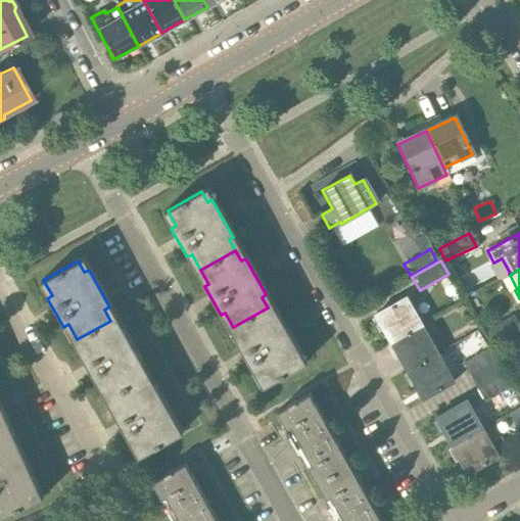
[(374,316),(390,344),(421,327),(406,298),(374,316)]
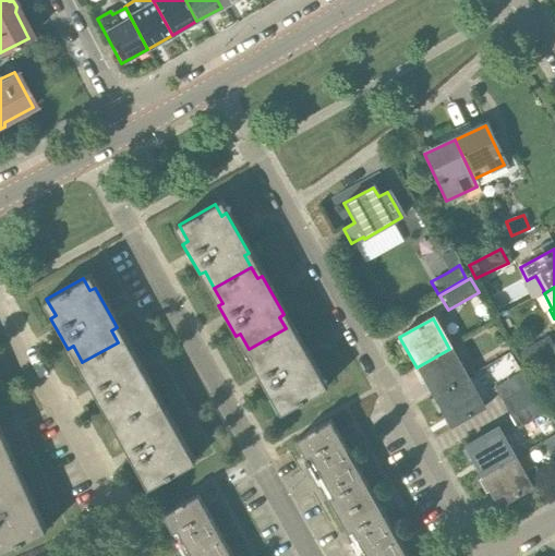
[(286,328),(249,349),(257,363),(252,366),(269,398),(275,395),(284,411),(321,390),(313,377),(317,375),(297,337),(292,339),(286,328)]
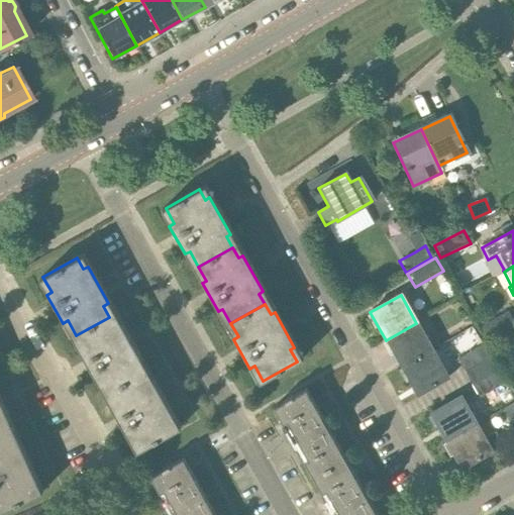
[(484,341),(513,326),(506,313),(477,328),(484,341)]
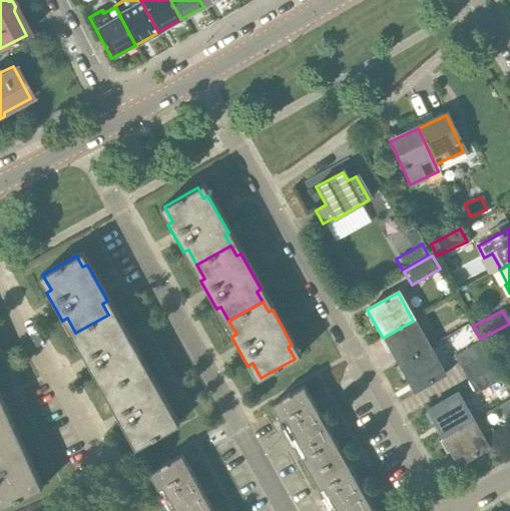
[(114,325),(108,315),(75,333),(83,347),(78,350),(94,378),(98,375),(106,389),(139,371),(134,361),(139,358),(119,322),(114,325)]
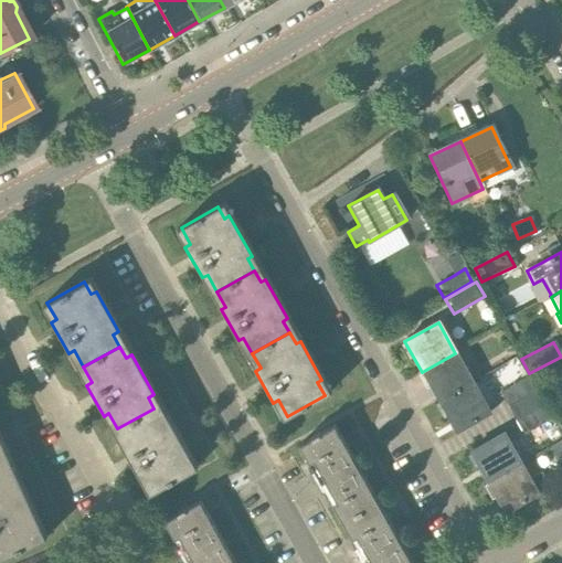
[(455,353),(422,372),(438,402),(472,382),(455,353)]
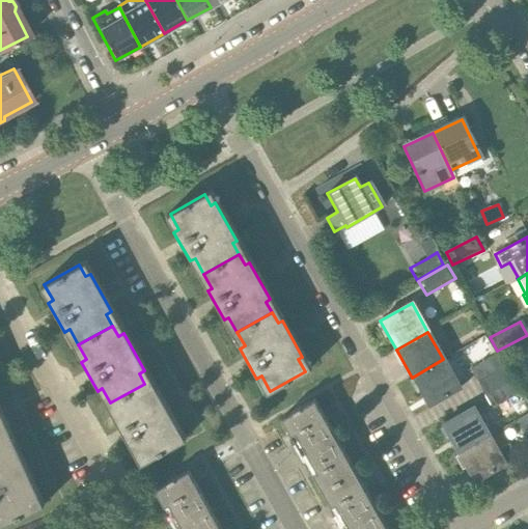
[(468,370),(475,383),(500,369),(493,356),(468,370)]
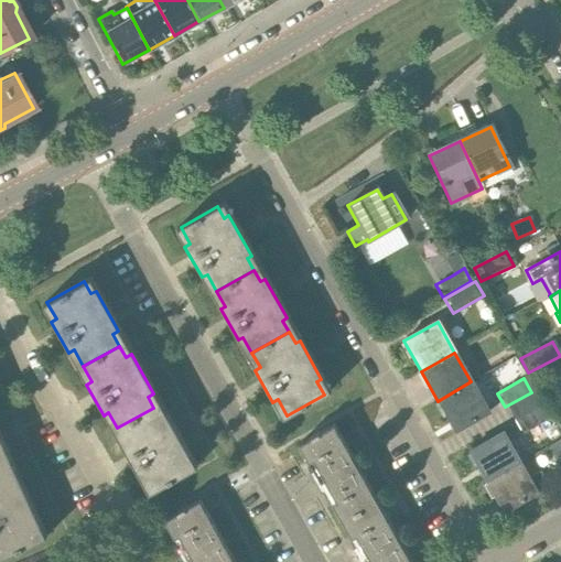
[(471,381),(438,401),(454,431),(488,412),(471,381)]
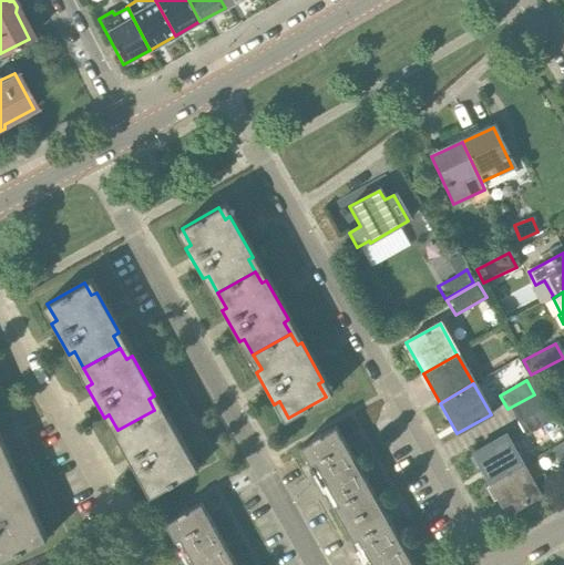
[(540,391),(534,394),(508,409),(515,422),(547,404),(540,391)]
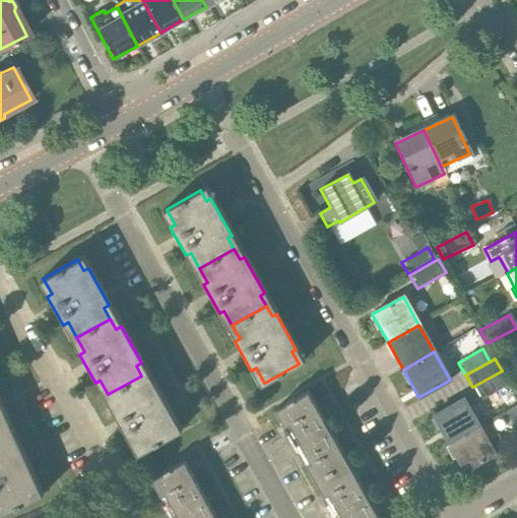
[(509,385),(502,371),(472,387),(480,401),(509,385)]
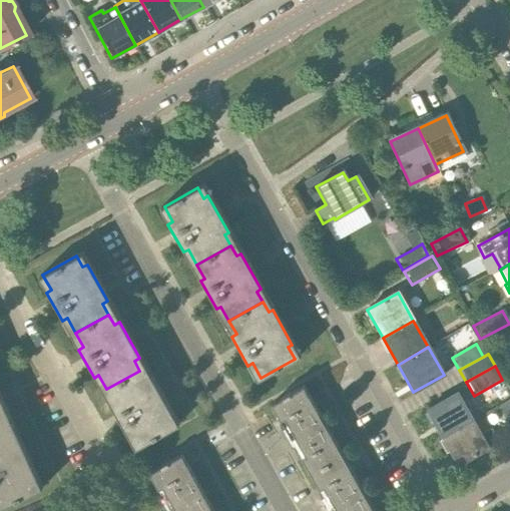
[(139,371),(106,389),(114,404),(110,406),(125,434),(130,432),(138,446),(172,428),(165,417),(170,414),(150,379),(145,382),(139,371)]
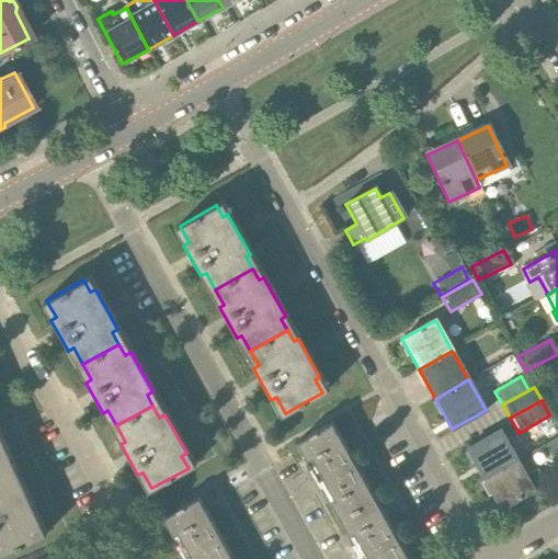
[(338,520),(373,500),(330,423),(316,432),(315,431),(308,434),(307,436),(295,444),(305,461),(309,459),(332,501),(329,503),(338,520)]
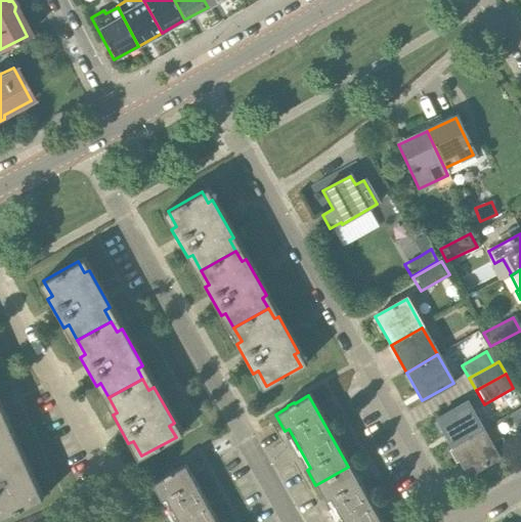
[(435,420),(450,448),(481,431),(465,402),(435,420)]
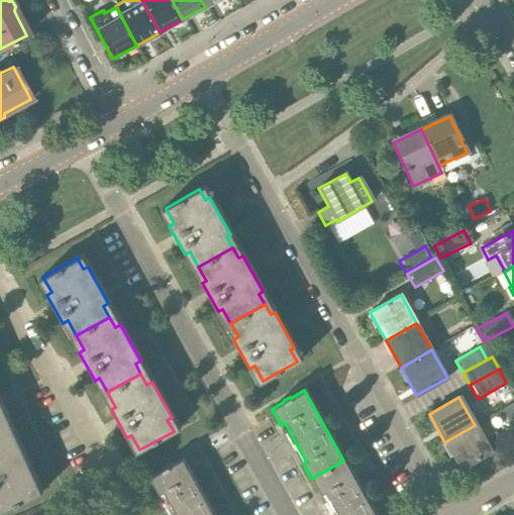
[(0,439),(9,435),(3,423),(8,421),(0,402),(0,439)]
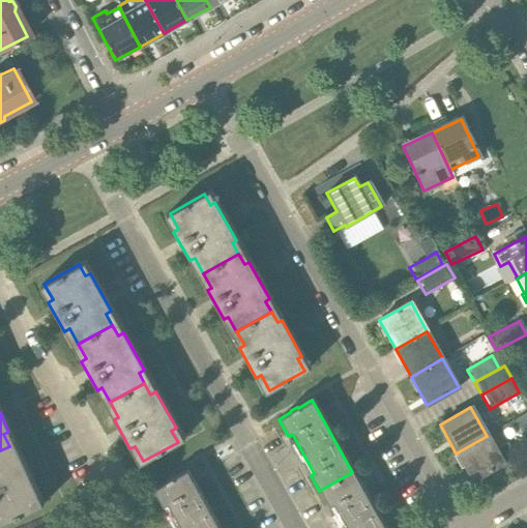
[(526,441),(526,412),(515,419),(526,441)]
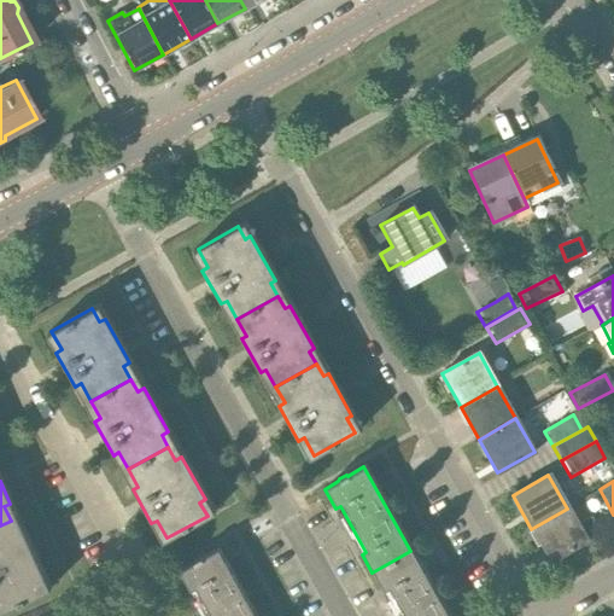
[(567,509),(531,529),(550,563),(598,535),(589,519),(577,526),(567,509)]
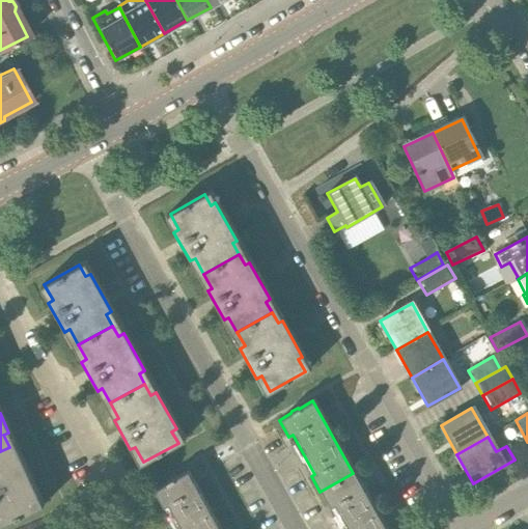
[(9,447),(0,451),(0,523),(1,525),(36,508),(30,496),(36,493),(19,454),(14,456),(9,447)]
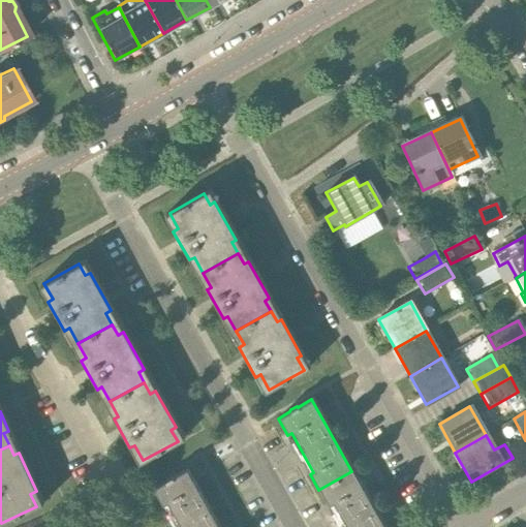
[(216,526),(185,470),(171,478),(169,477),(163,481),(164,482),(152,488),(162,505),(166,503),(179,526),(216,526)]
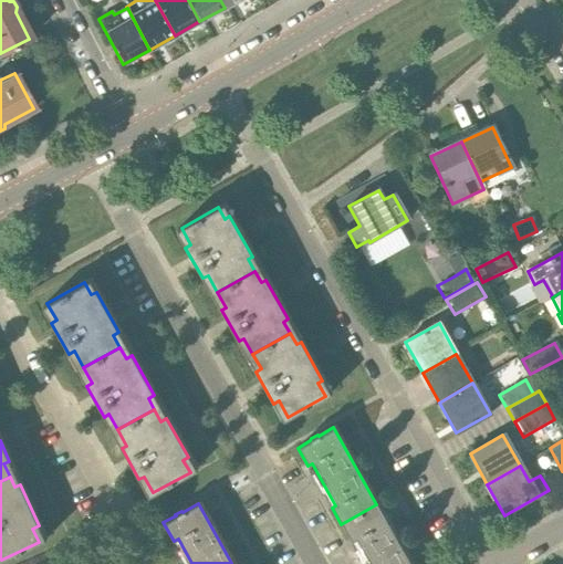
[(409,563),(376,504),(341,524),(351,541),(355,539),(368,563),(409,563)]
